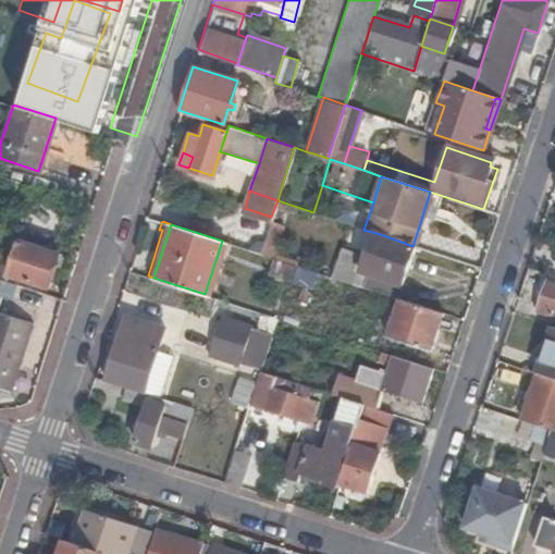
[(396,297),(412,246),(383,235),(372,232),(365,257),(343,249),(333,277),(396,297)]
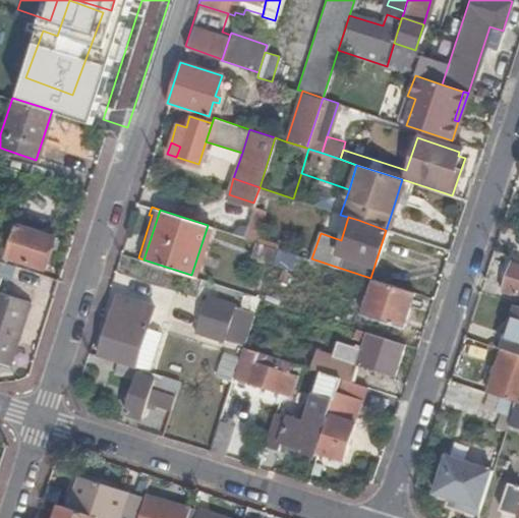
[(43,268),(53,237),(15,224),(5,256),(43,268)]
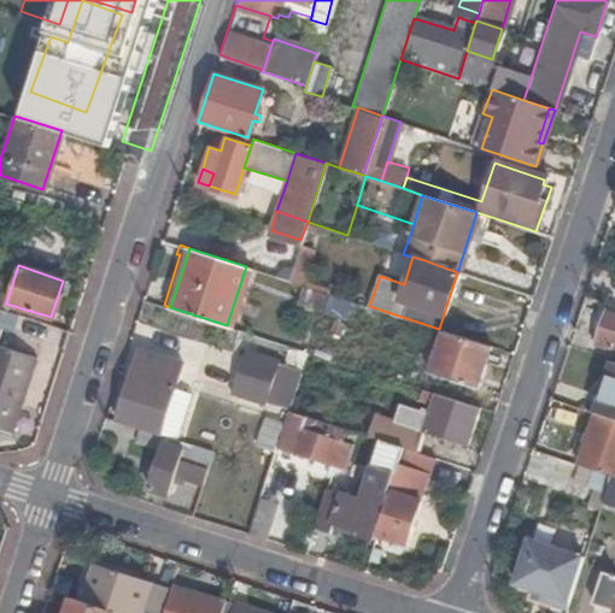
[(321,310),(326,293),(303,284),(297,301),(321,310)]
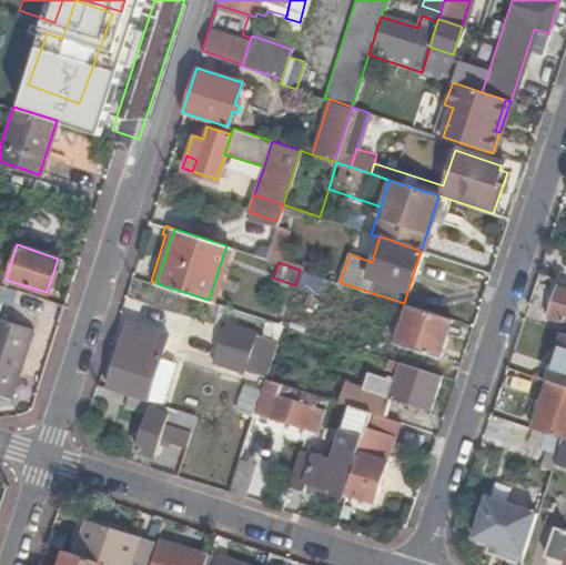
[(565,280),(559,279),(547,315),(565,322),(565,280)]
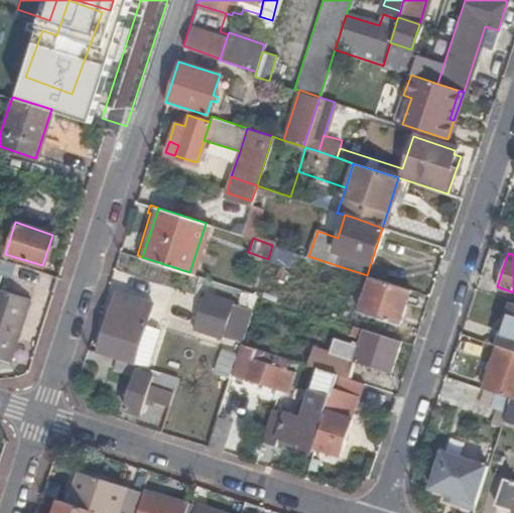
[(396,325),(408,289),(370,276),(359,311),(396,325)]
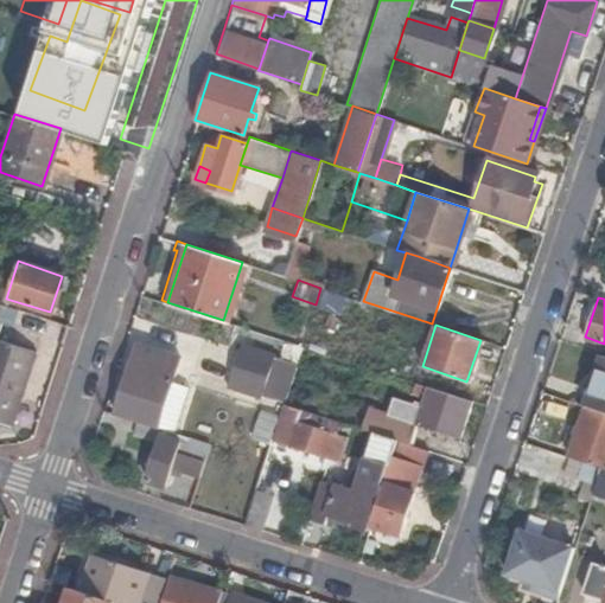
[(0,421),(12,425),(34,352),(0,340),(0,421)]
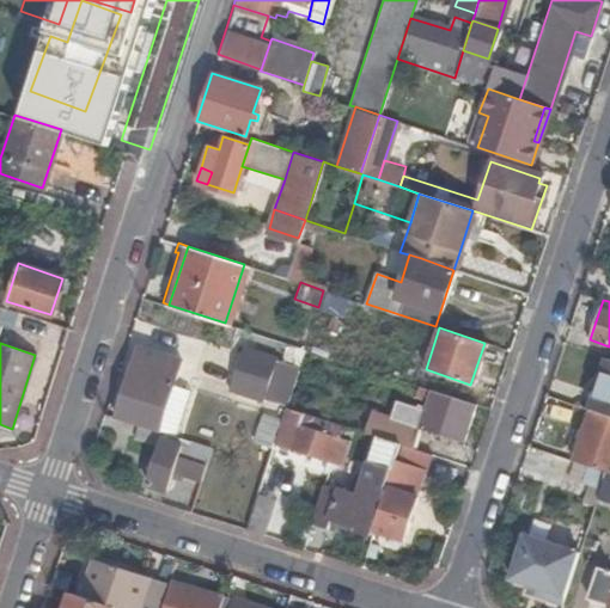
[(267,393),(278,360),(279,356),(243,344),(230,388),(264,399),(267,393)]
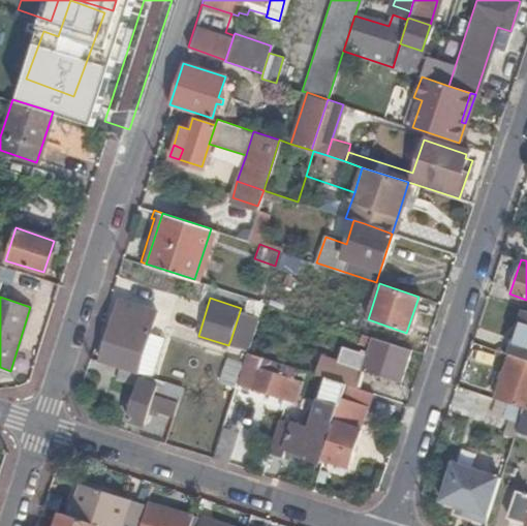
[(117,309),(101,360),(119,366),(136,371),(148,333),(152,320),(117,309)]
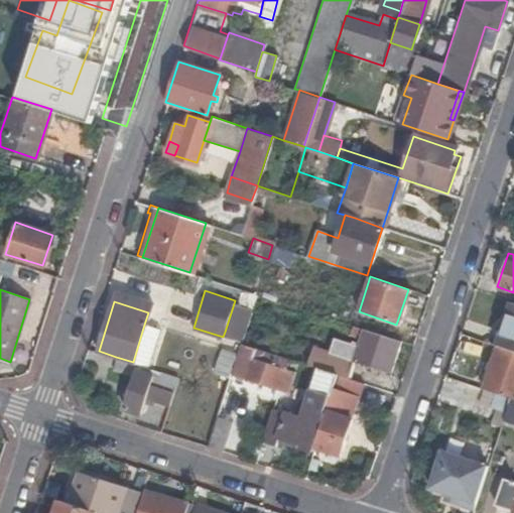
[(513,302),(511,301),(497,345),(513,350),(513,302)]
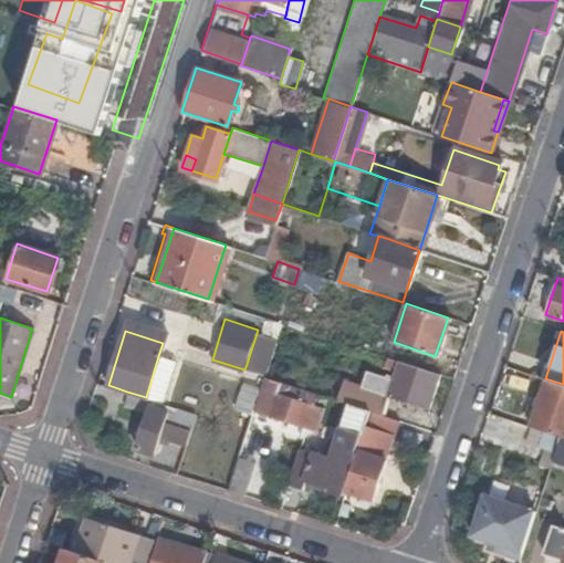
[(267,371),(275,340),(257,333),(247,364),(267,371)]
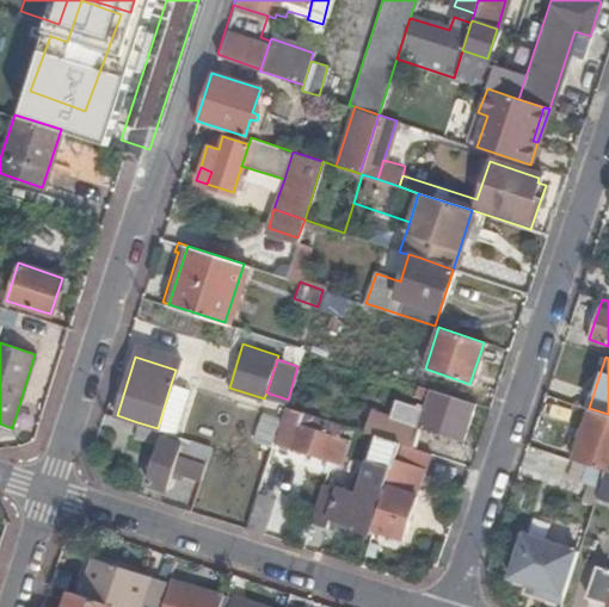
[(190,390),(171,384),(158,428),(162,431),(176,434),(190,390)]
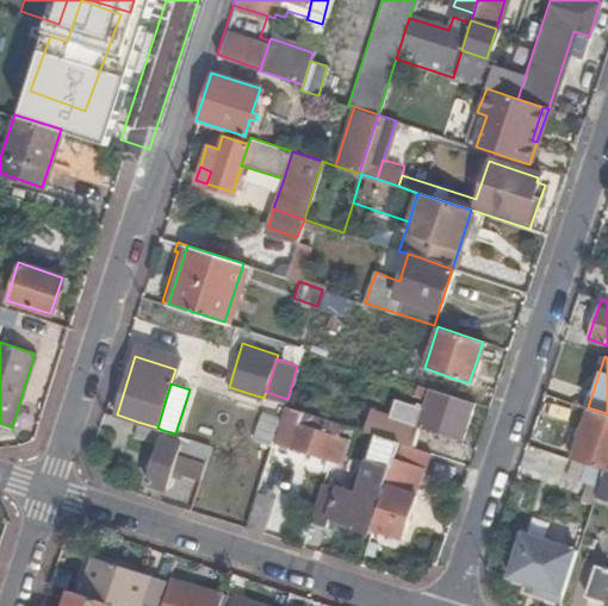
[(370,432),(376,433),(398,442),(411,445),(417,425),(460,438),(472,401),(429,388),(423,408),(397,400),(391,417),(368,410),(361,430),(370,432)]
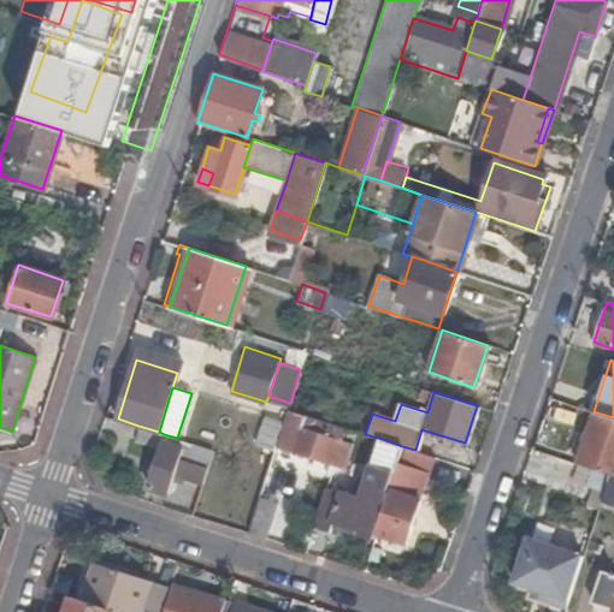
[(288,409),(276,446),(291,451),(293,453),(332,465),(341,439),(302,427),(306,415),(288,409)]
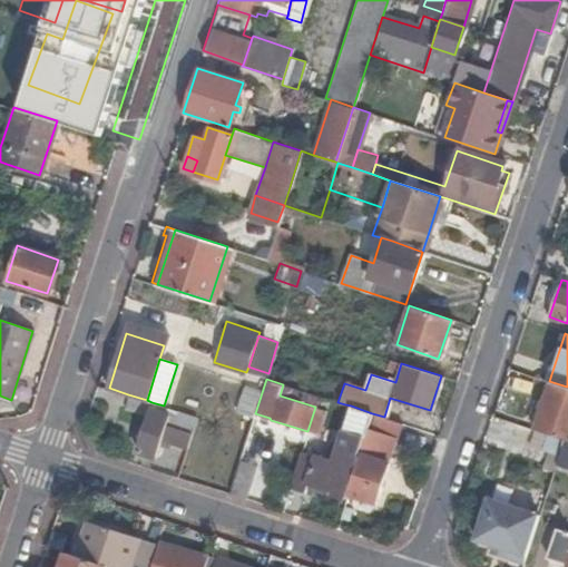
[(567,387),(549,381),(532,428),(561,438),(567,440),(567,387)]
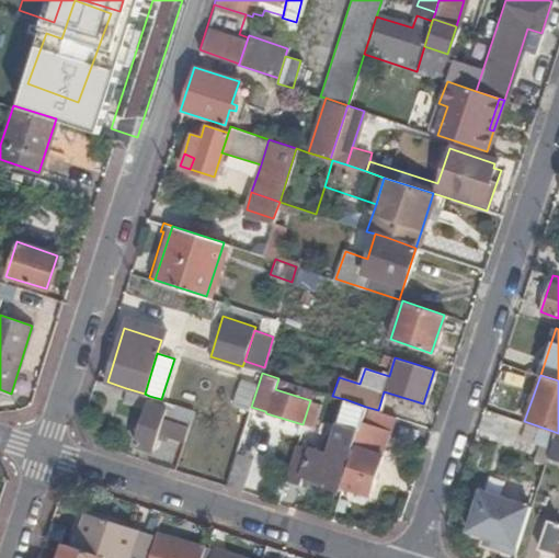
[(247,408),(253,382),(239,377),(232,405),(247,408)]
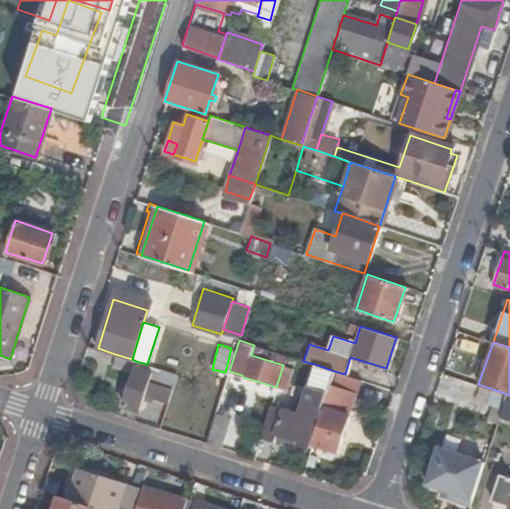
[(132,359),(115,354),(112,366),(132,372),(133,366),(134,366),(136,361),(132,359)]
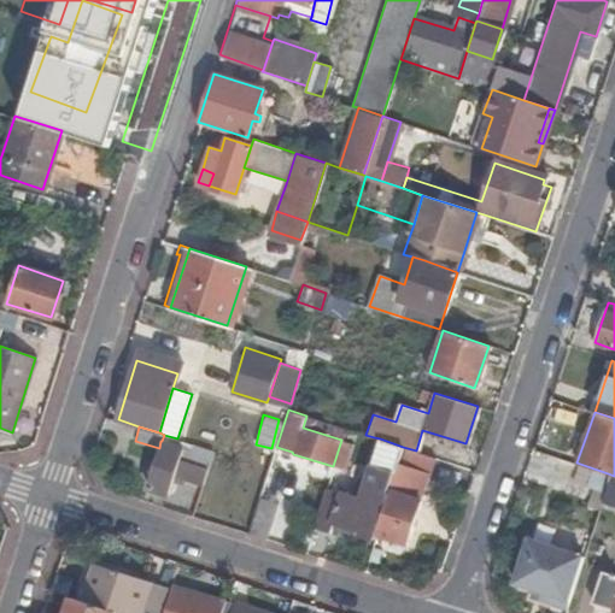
[(355,496),(345,526),(358,531),(357,535),(373,540),(374,536),(393,475),(397,463),(403,447),(380,438),(359,499),(355,496)]
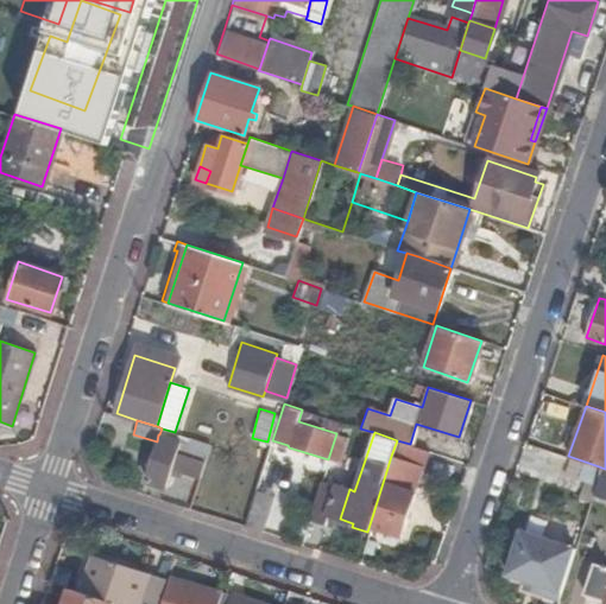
[(336,433),(328,459),(339,463),(347,437),(336,433)]
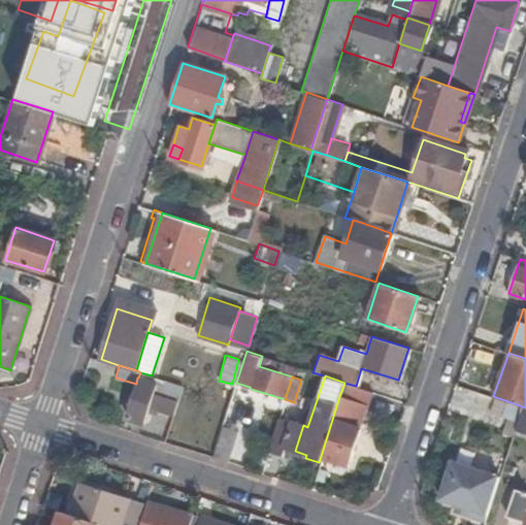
[(148,405),(172,414),(176,399),(152,391),(155,384),(138,378),(137,378),(136,384),(125,418),(141,423),(148,405)]
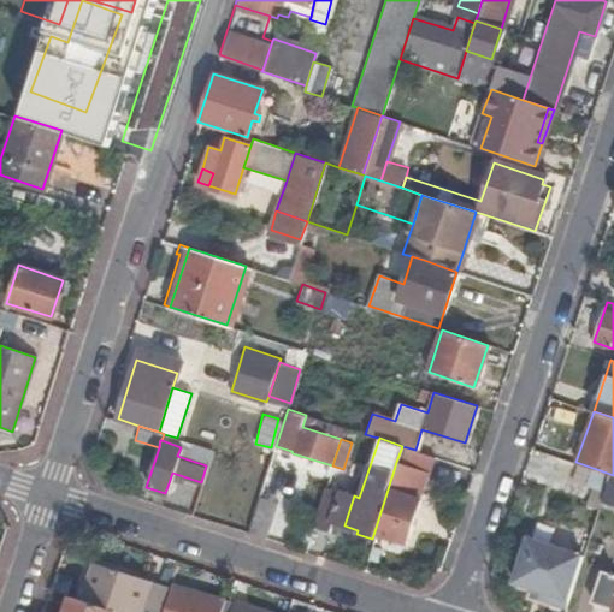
[(177,456),(206,465),(211,450),(182,440),(181,447),(177,456)]
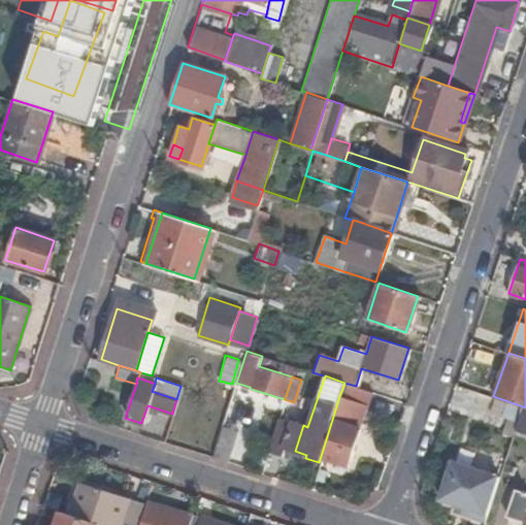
[(336,406),(320,459),(344,467),(362,415),(365,404),(370,391),(356,386),(344,383),(339,396),(336,406)]
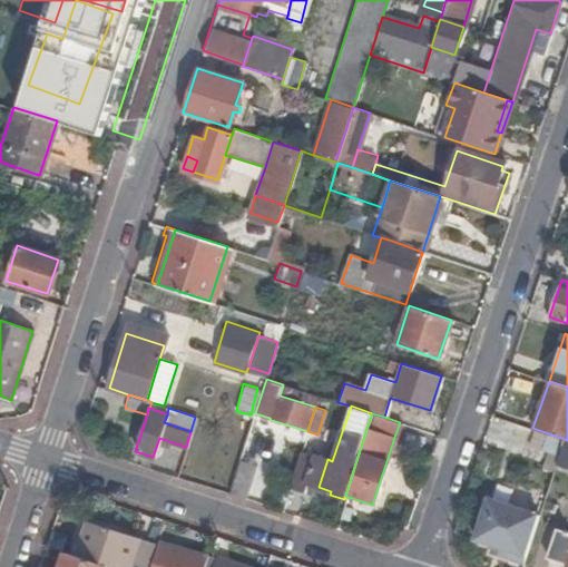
[(567,441),(561,440),(556,456),(567,460),(567,441)]
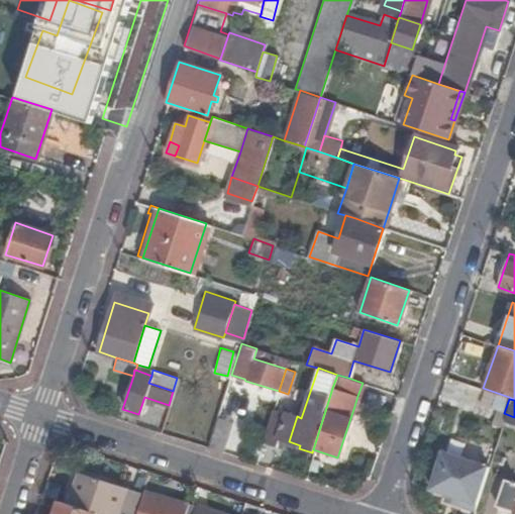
[(273,408),(263,442),(275,446),(277,441),(279,437),(289,441),(297,416),(273,408)]
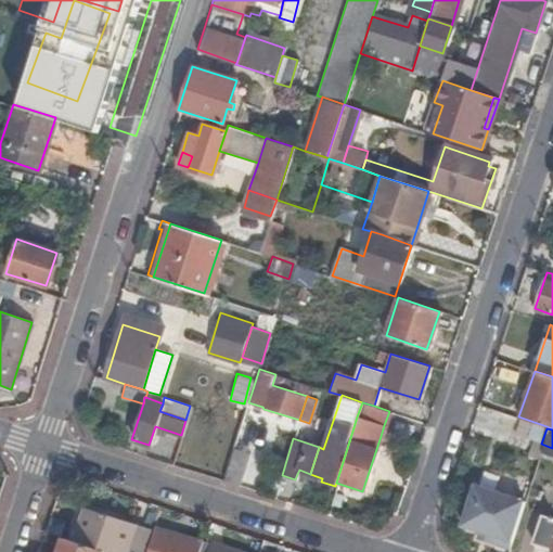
[(230,459),(223,480),(239,485),(247,453),(233,449),(230,459)]
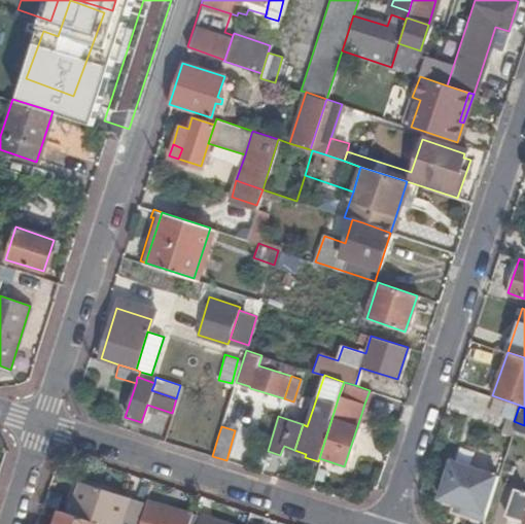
[(284,446),(282,450),(298,455),(295,459),(303,462),(305,457),(306,454),(294,450),(284,446)]
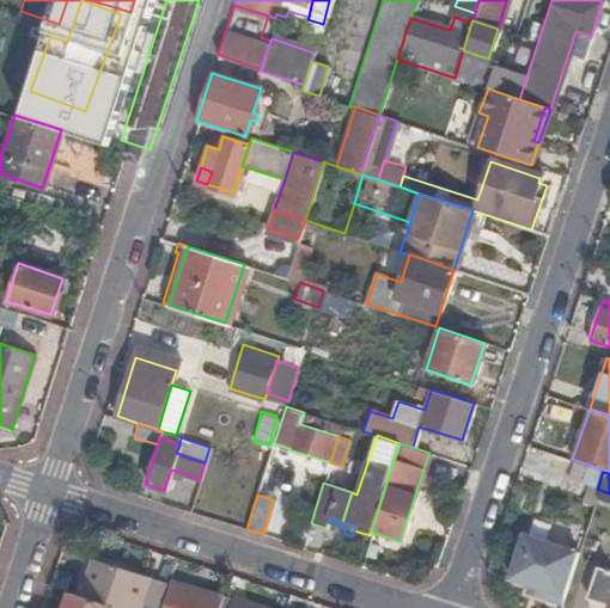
[(540,600),(559,606),(577,552),(522,534),(507,579),(525,585),(543,590),(540,600)]
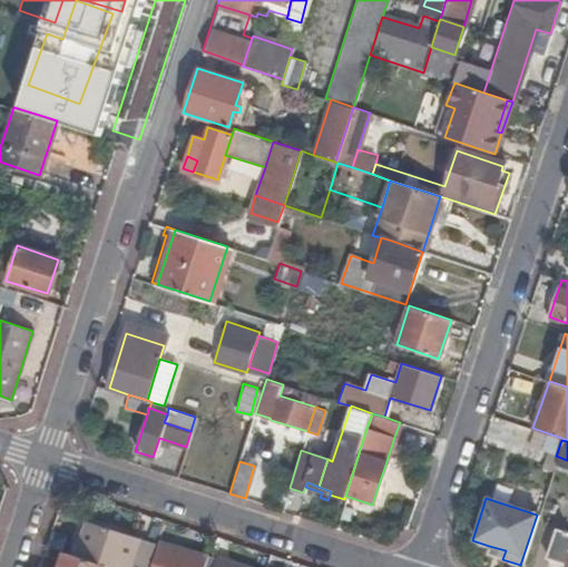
[(115,566),(146,566),(154,541),(84,519),(74,554),(104,564),(115,566)]
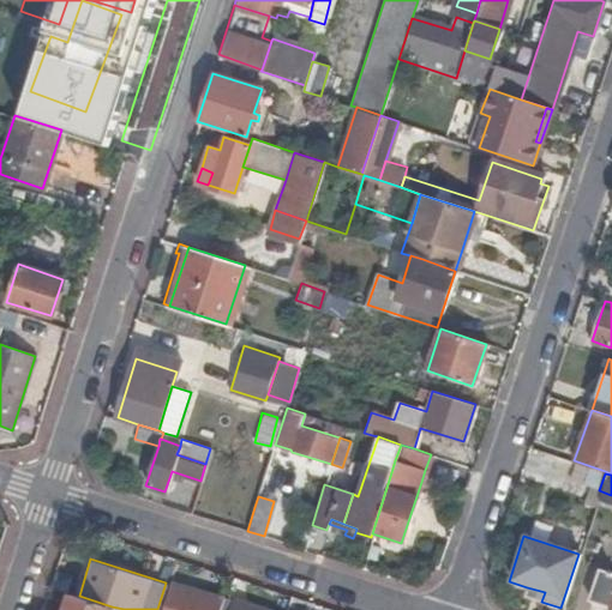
[(611,574),(597,569),(586,601),(611,608),(611,574)]
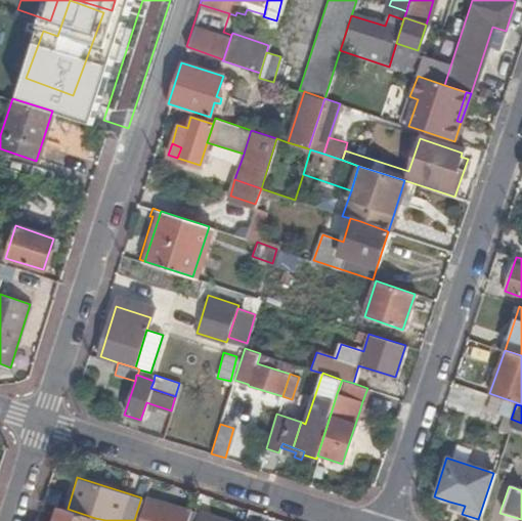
[(139,520),(185,520),(189,511),(147,497),(139,520)]
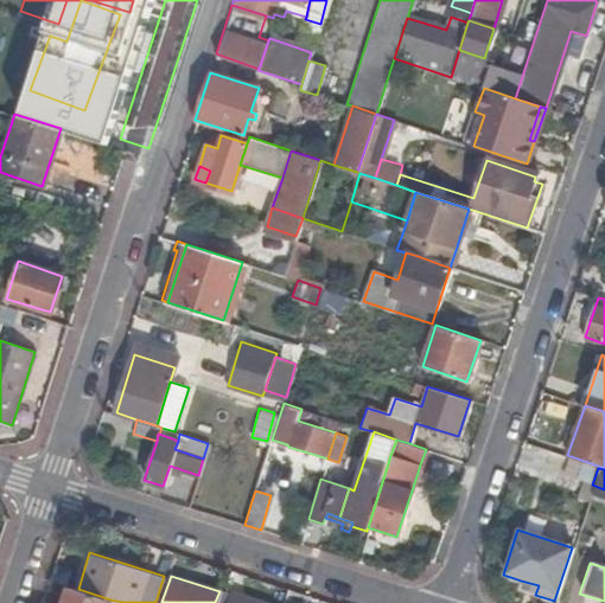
[(518,589),(535,595),(539,585),(521,581),(518,589)]
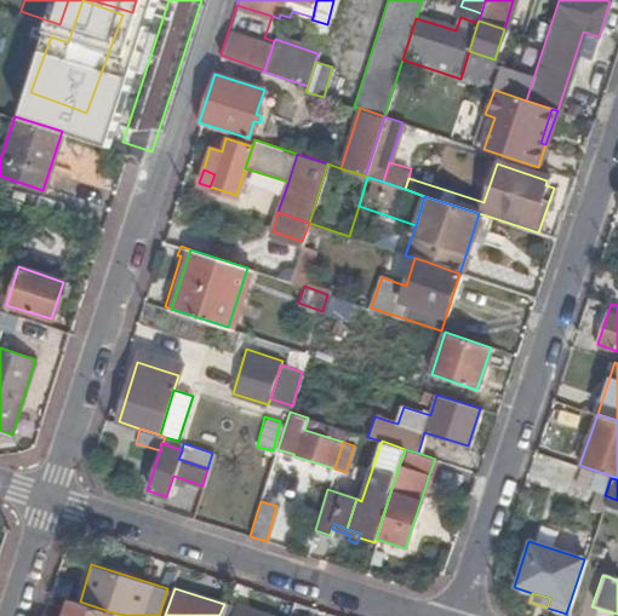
[(112,615),(113,612),(80,602),(72,599),(66,615),(112,615)]
